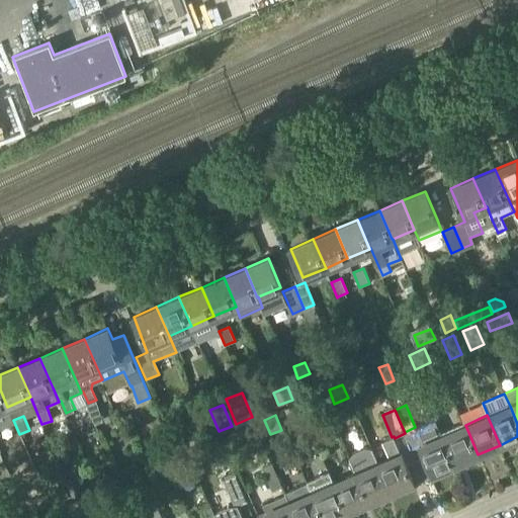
[(250,424),(239,429),(246,444),(256,440),(250,424)]
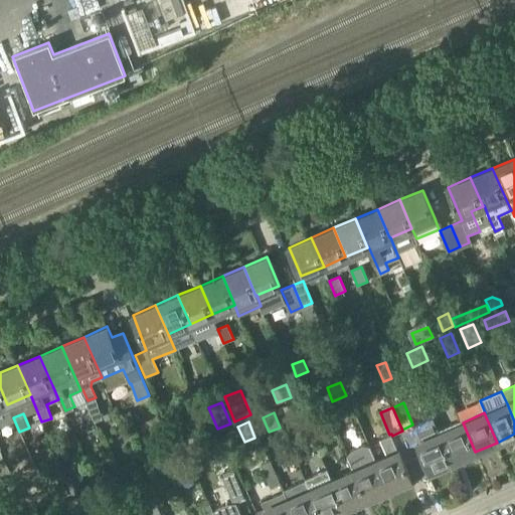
[(454,461),(475,452),(463,422),(441,432),(441,433),(454,461)]
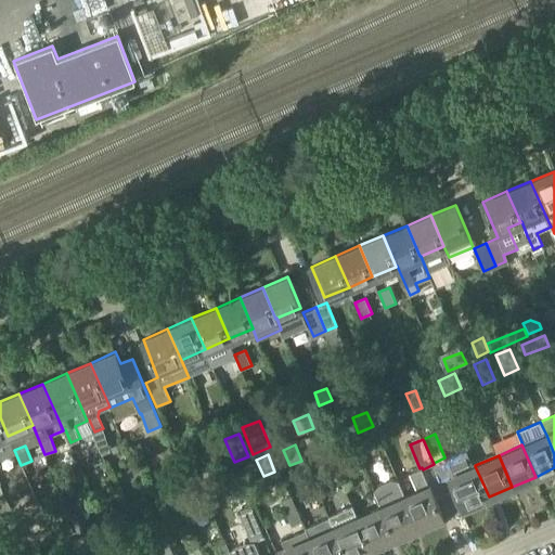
[(463,507),(489,497),(475,466),(475,465),(470,456),(446,467),(463,507)]
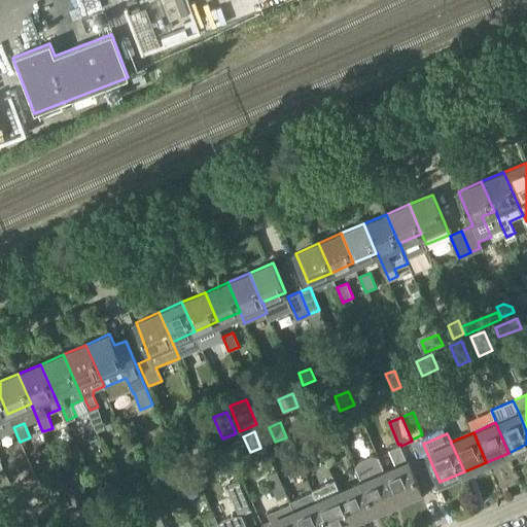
[(401,446),(400,444),(398,445),(389,449),(396,465),(386,469),(398,500),(422,490),(409,460),(408,460),(401,446)]
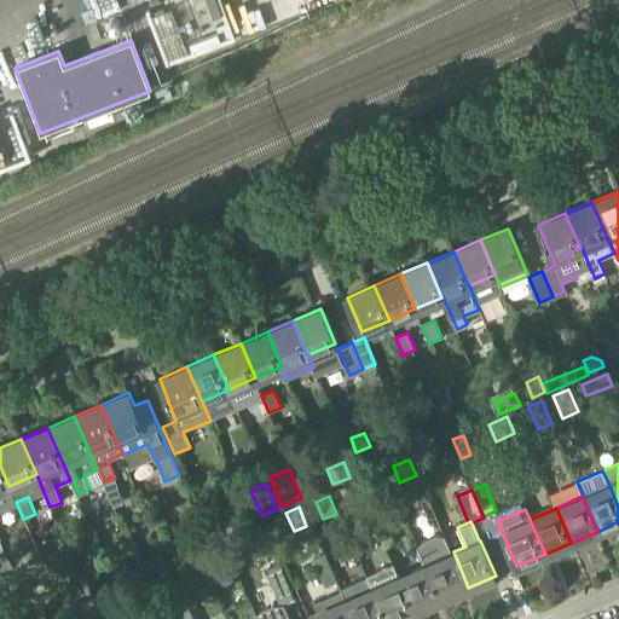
[(452,553),(445,534),(441,534),(435,534),(424,539),(421,543),(417,547),(424,565),(427,563),(443,599),(468,588),(453,551),(452,553)]
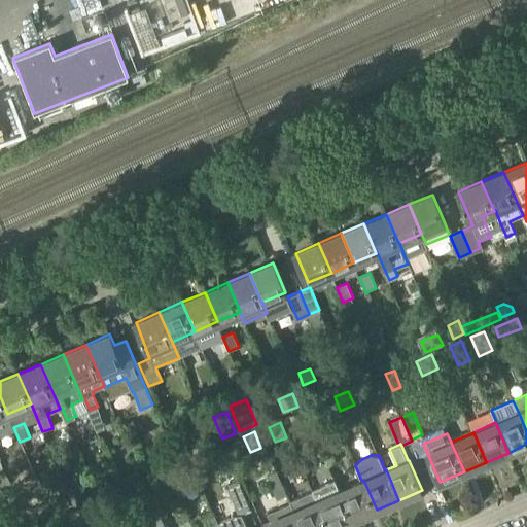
[(0,486),(0,487),(10,484),(0,460),(0,459),(1,459),(0,457),(0,486)]
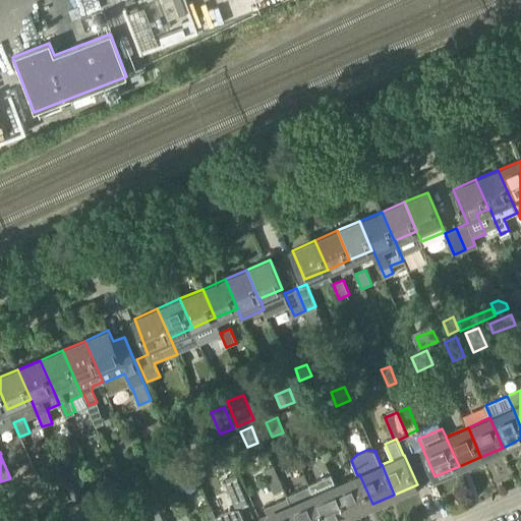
[(266,480),(269,478),(278,475),(272,460),(258,465),(266,480)]
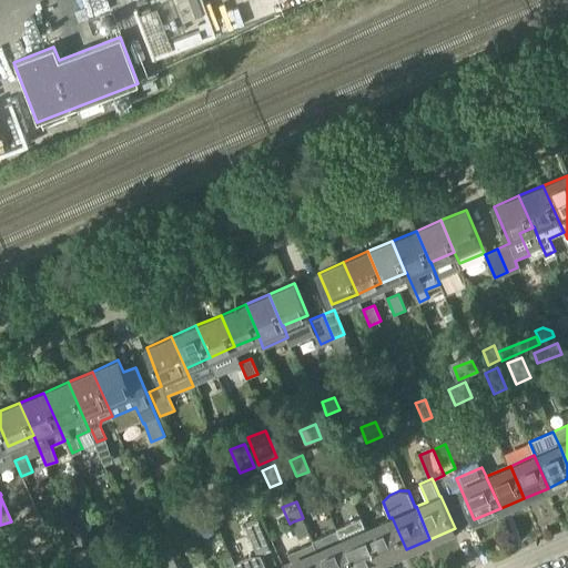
[(109,517),(99,520),(103,533),(114,529),(109,517)]
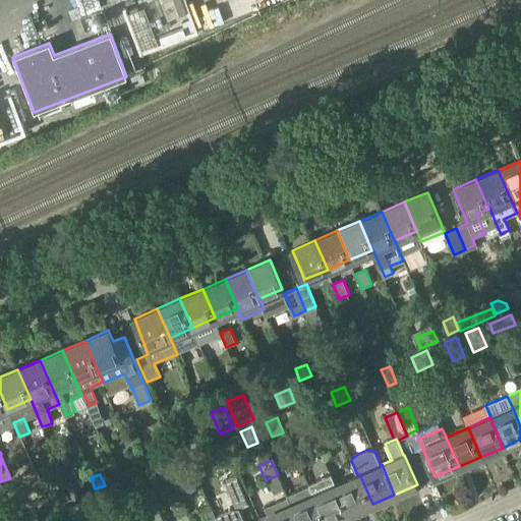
[(332,520),(349,514),(336,484),(335,484),(331,474),(309,483),(310,485),(313,494),(314,495),(325,520),(332,520)]
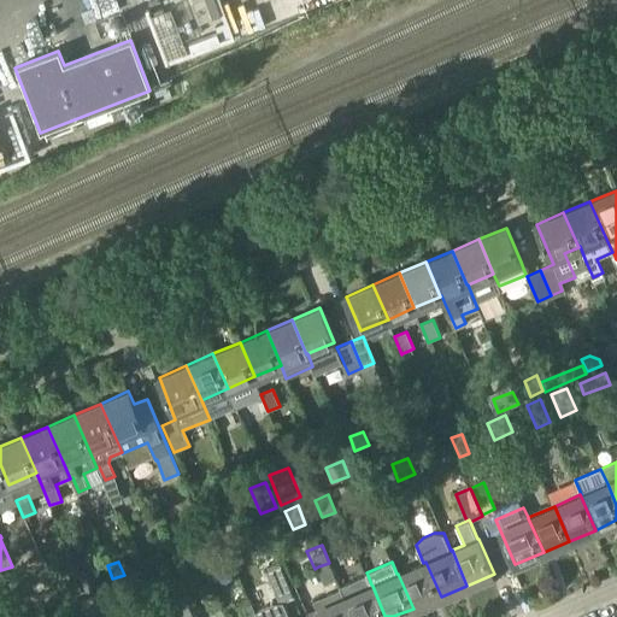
[(413,609),(441,597),(425,562),(423,563),(398,574),(413,609)]
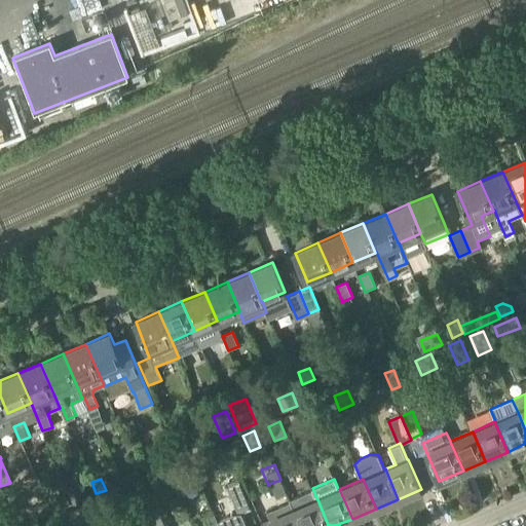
[(73,502),(86,497),(80,480),(67,485),(73,502)]
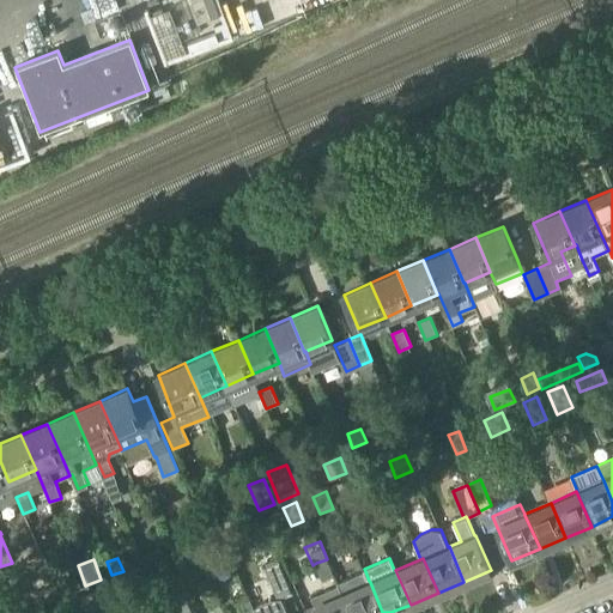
[(322,577),(333,574),(327,559),(316,563),(322,577)]
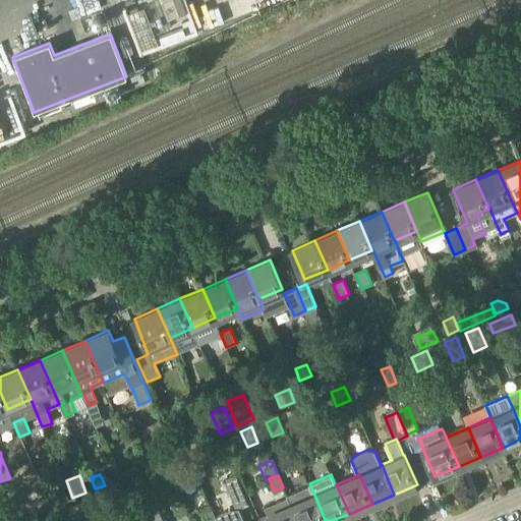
[(237,477),(225,482),(236,509),(240,508),(249,505),(237,477)]
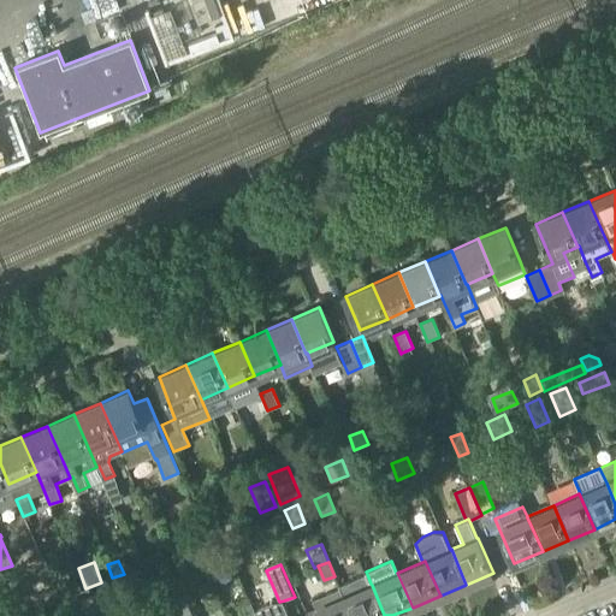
[(182,588),(173,570),(159,576),(167,594),(182,588)]
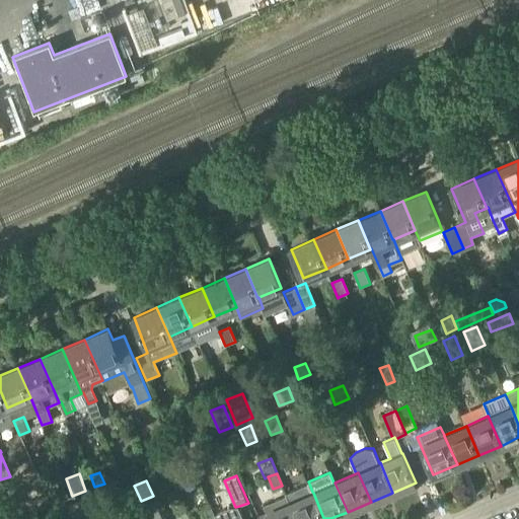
[(127,496),(121,482),(107,487),(113,501),(127,496)]
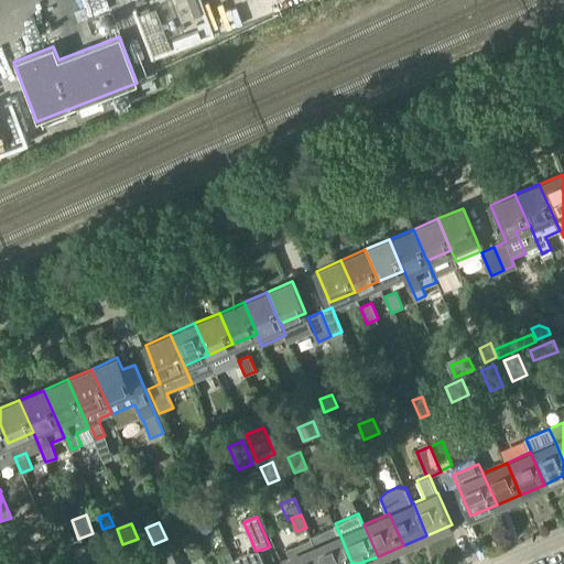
[(351,563),(339,534),(336,525),(312,535),(312,538),(315,545),(316,545),(323,563),(351,563)]
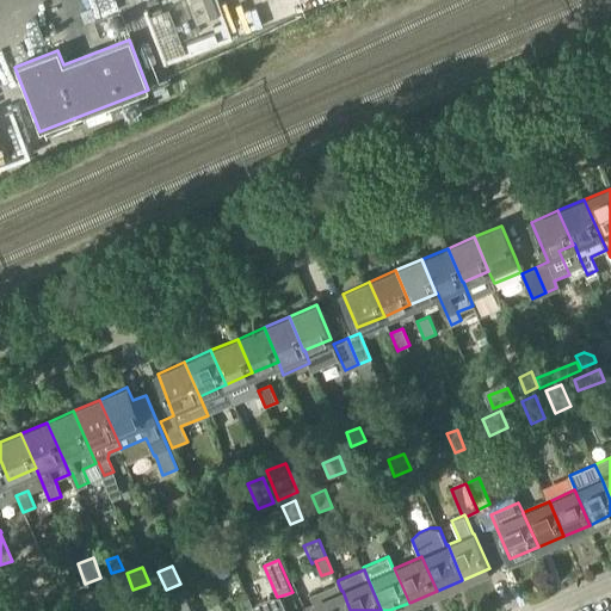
[(67,591),(82,585),(76,572),(61,578),(67,591)]
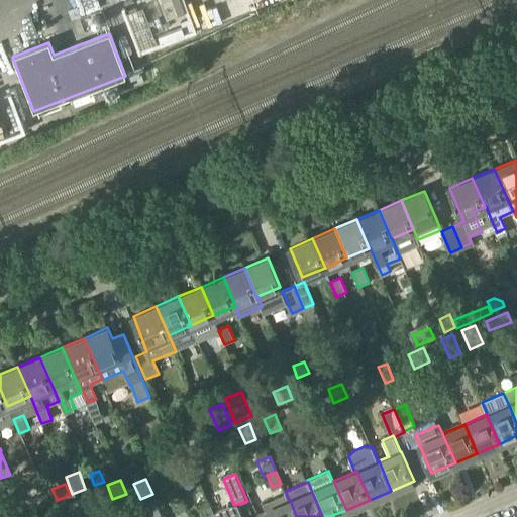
[(50,504),(45,493),(36,497),(41,507),(50,504)]
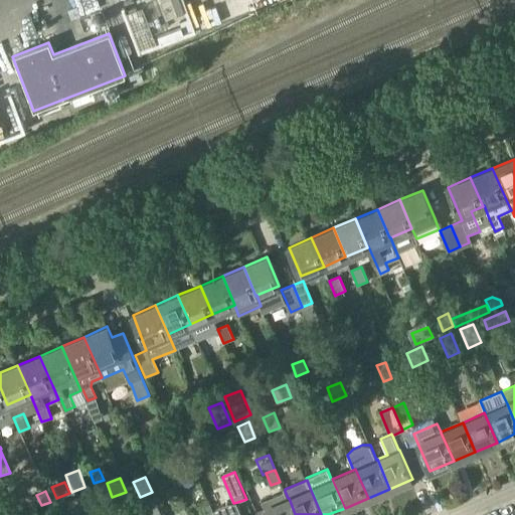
[(295,514),(289,498),(288,498),(285,491),(263,500),(266,508),(256,511),(258,514),(295,514)]
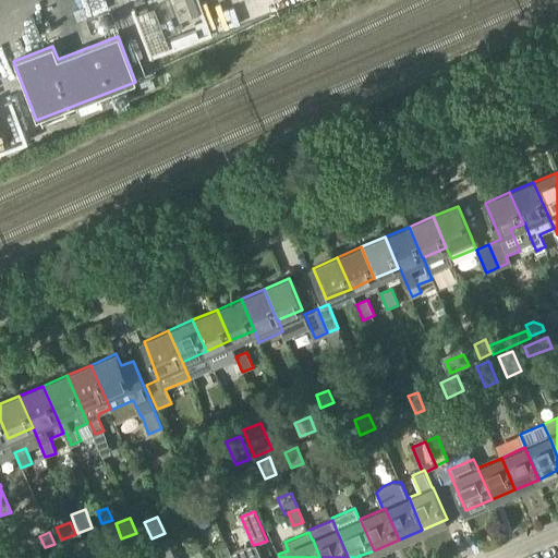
[(72,542),(73,544),(79,557),(98,557),(88,535),(72,542)]
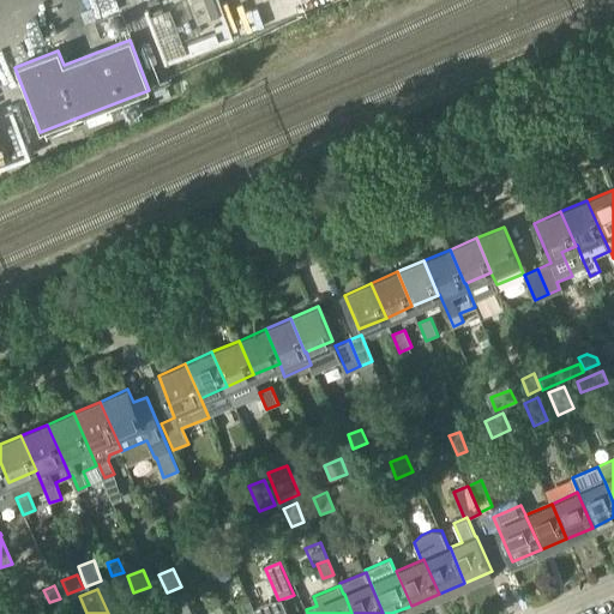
[(247,594),(236,599),(242,613),(253,609),(247,594)]
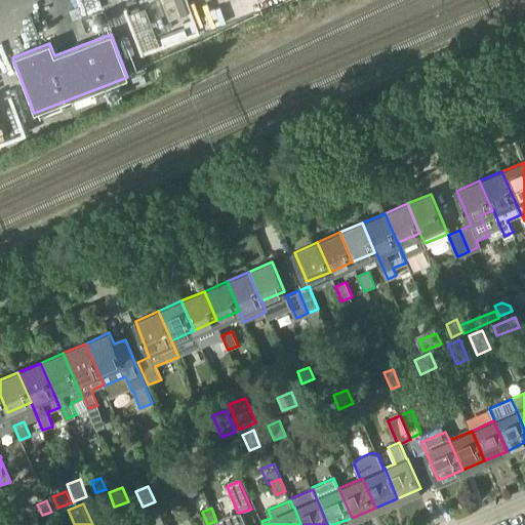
[(57,524),(74,524),(69,512),(54,518),(57,524)]
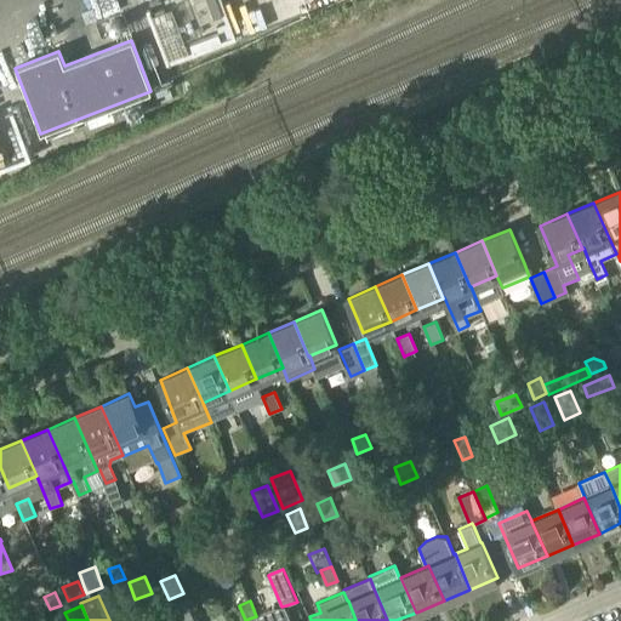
[(292,620),(286,605),(278,607),(272,608),(265,610),(261,614),(258,615),(257,616),(260,620),(292,620)]
